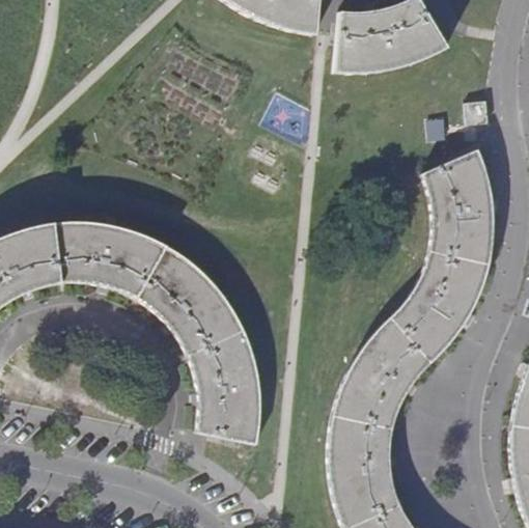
[(230,0),(240,6),(257,15),(276,24),(297,29),(316,32),(321,0),(230,0)]
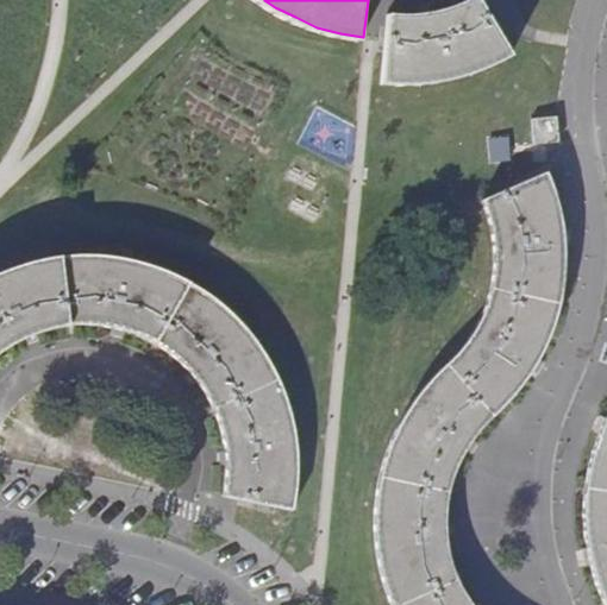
[(515,54),(485,0),(460,0),(444,5),(415,12),(392,12),(386,81),(420,81),(452,77),(485,68),(515,54)]
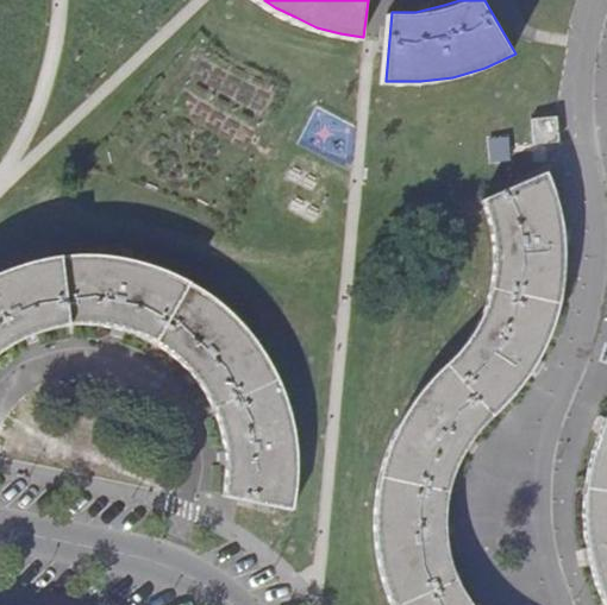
[(558,114),(534,117),(536,140),(559,138),(558,114)]
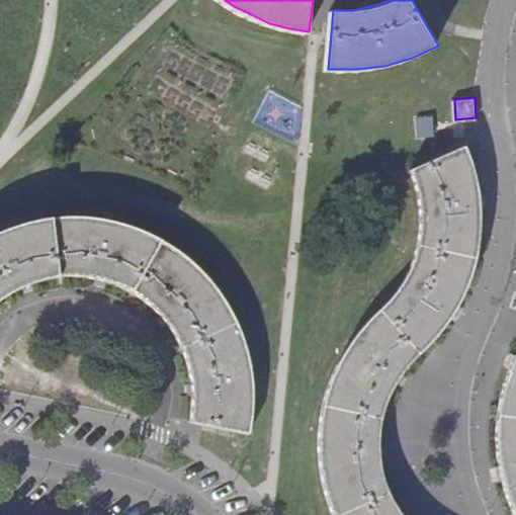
[(466,145),(413,168),(420,192),(421,207),(420,235),(413,256),(405,274),(393,293),(380,310),(367,323),(348,346),(341,363),(331,387),(327,409),(324,426),(324,444),(326,479),(331,498),(338,514),(405,514),(404,512),(394,498),(385,479),(381,456),(380,438),(383,420),(388,403),(397,384),(407,366),(415,358),(427,346),(438,331),(449,317),(461,298),(467,280),(474,263),(479,246),(481,224),(480,199),(477,170),(466,145)]
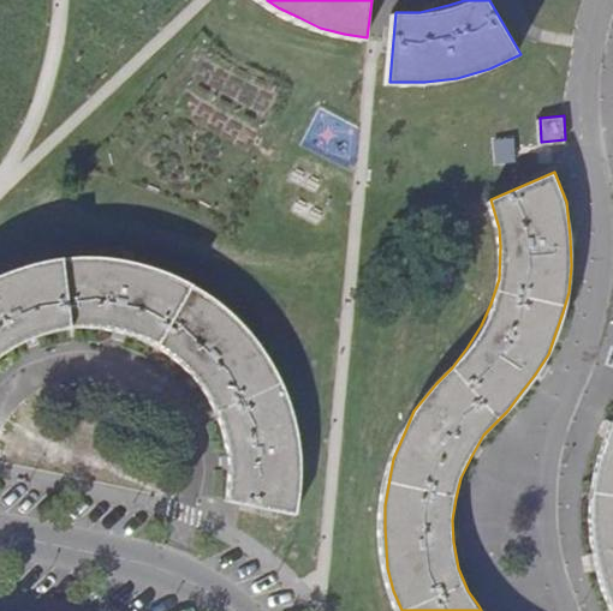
[(0,359),(7,354),(27,342),(52,331),(72,329),(77,329),(107,329),(131,336),(158,346),(162,348),(185,363),(200,379),(213,399),(225,421),(232,445),(236,472),(233,498),(298,511),(302,459),(298,433),(292,406),(280,375),(268,353),(248,328),(225,305),(207,291),(192,285),(182,279),(150,265),(121,258),(91,257),(67,258),(64,258),(43,262),(21,270),(0,276),(0,359)]
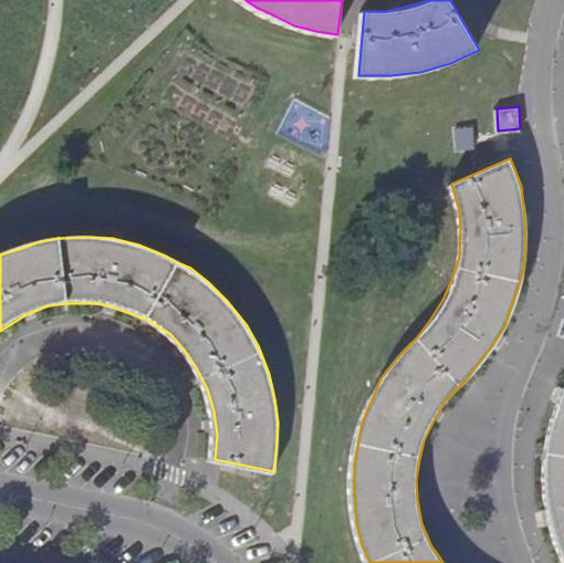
[(563,395),(552,425),(547,451),(546,473),(549,501),(552,522),(557,543),(563,555),(563,395)]
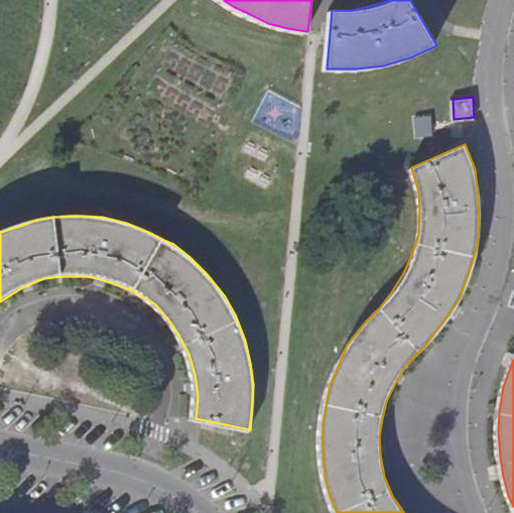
All buildings are outlined.
